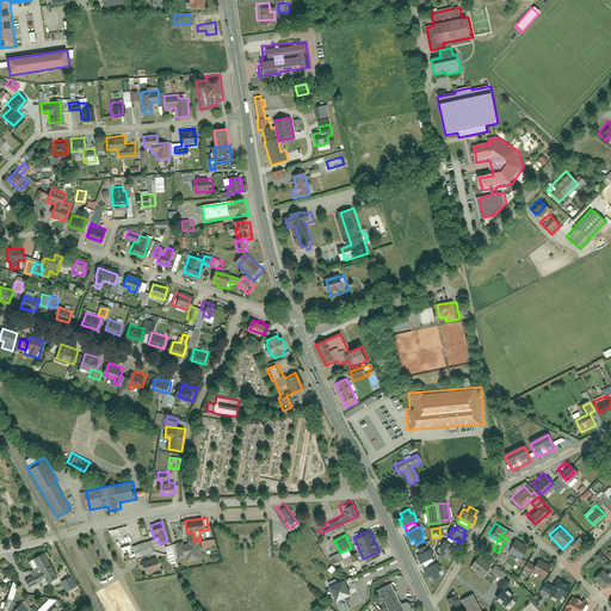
[(446,542),(455,548),(458,542),(450,537),(446,542)]
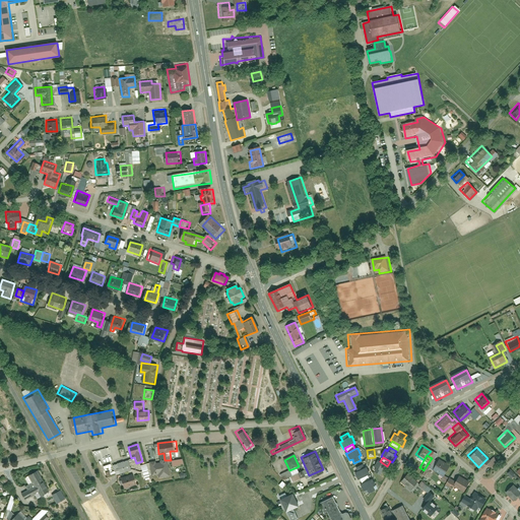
[(447,464),(437,457),(430,469),(440,475),(447,464)]
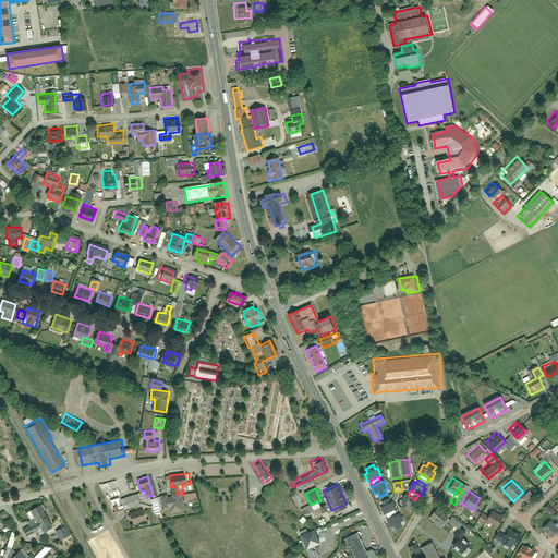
[(137,493),(121,498),(123,508),(140,504),(137,493)]
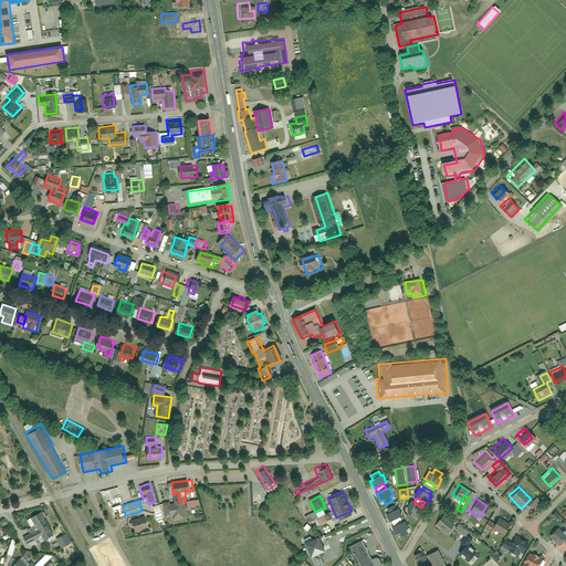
[(181,517),(188,517),(187,501),(179,501),(179,504),(168,504),(169,516),(181,515),(181,517)]
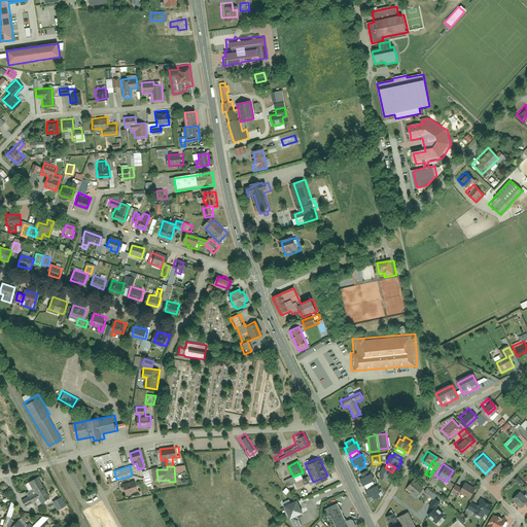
[(385,467),(384,467),(380,473),(383,476),(380,479),(386,483),(389,479),(391,480),(395,473),(392,472),(385,467)]
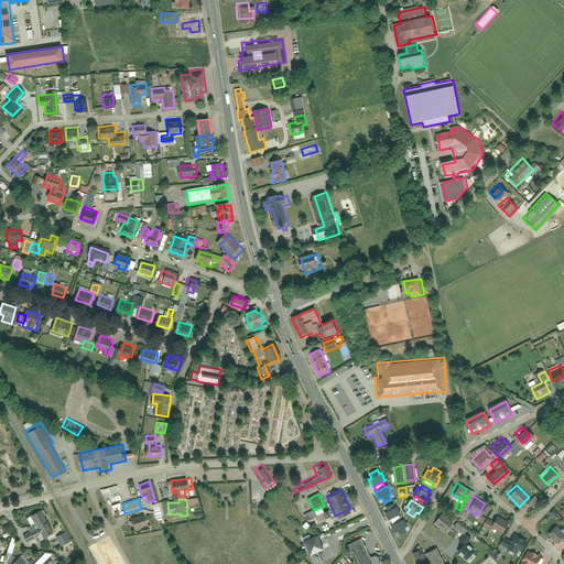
[(154,505),(159,520),(164,519),(160,502),(154,505)]
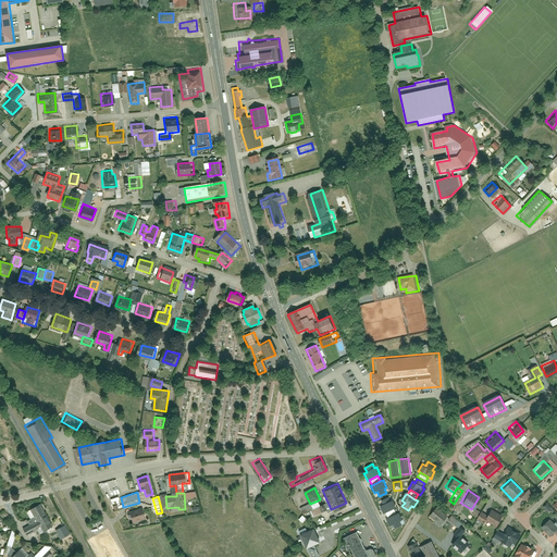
[(388,497),(381,500),(383,505),(380,507),(384,515),(386,514),(394,509),(397,508),(393,500),(391,502),(388,497)]
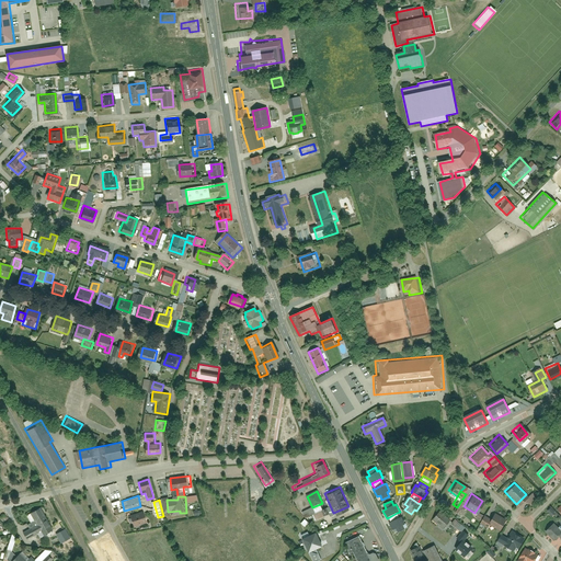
[(323,511),(320,504),(312,507),(302,512),(306,518),(323,511)]
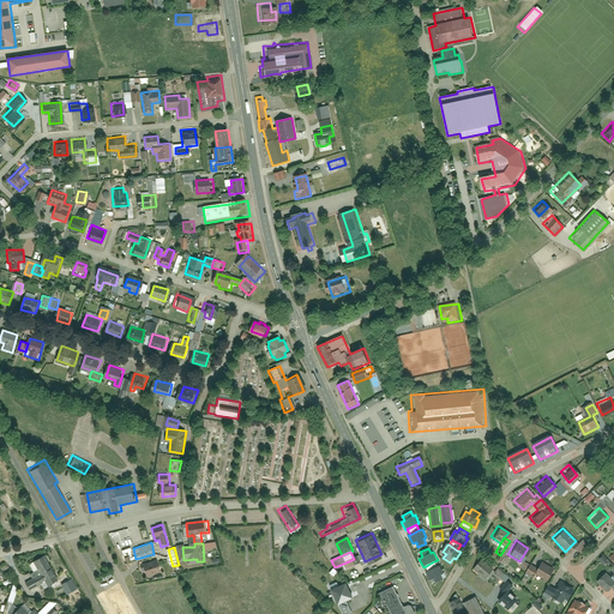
[(501,564),(507,554),(503,552),(497,561),(501,564)]
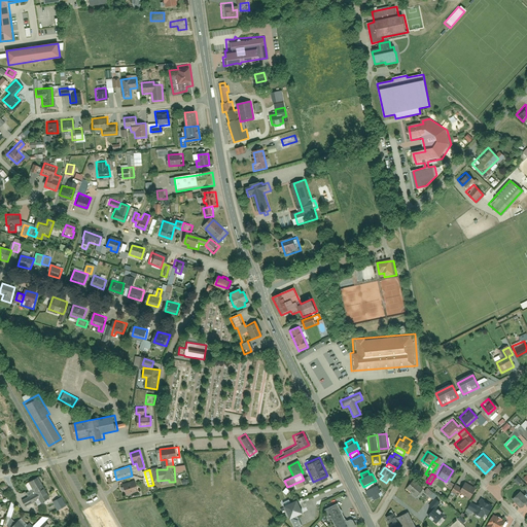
[(38,479),(30,485),(34,491),(27,496),(33,505),(39,501),(42,505),(51,499),(38,479)]
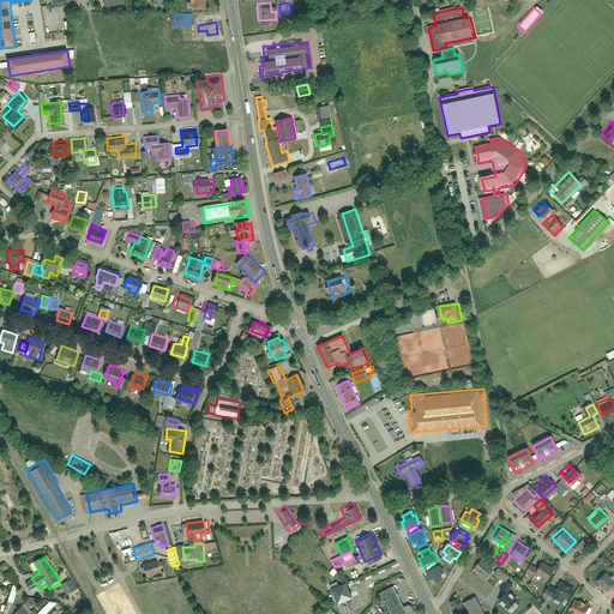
[(155,560),(140,565),(144,576),(158,571),(155,560)]
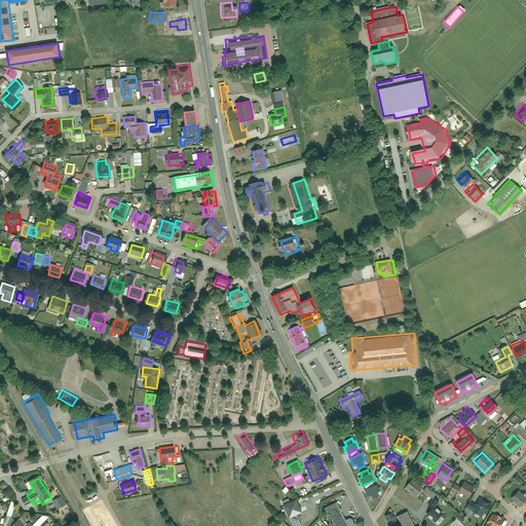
[(413,480),(405,490),(415,498),(423,488),(413,480)]
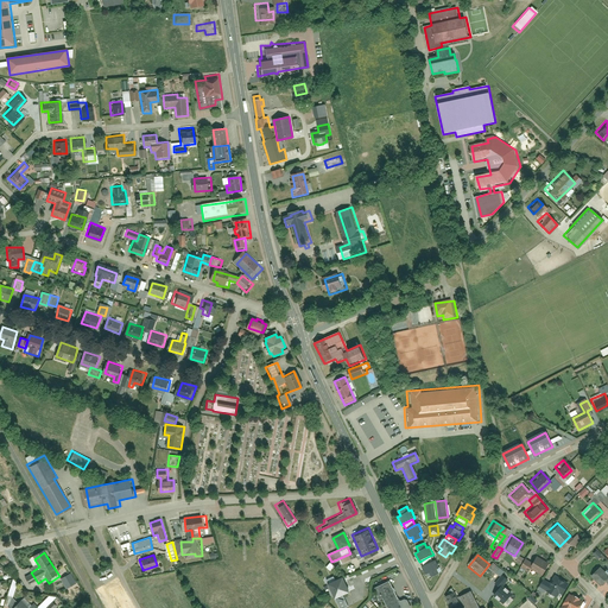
[(546,562),(533,555),(527,565),(539,574),(546,562)]
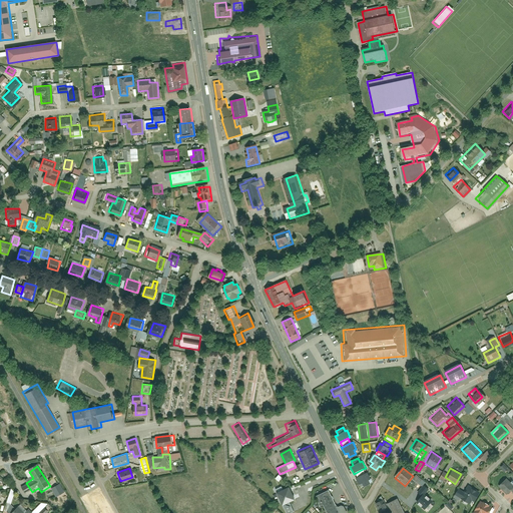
[(358,477),(366,474),(363,469),(356,473),(358,477)]
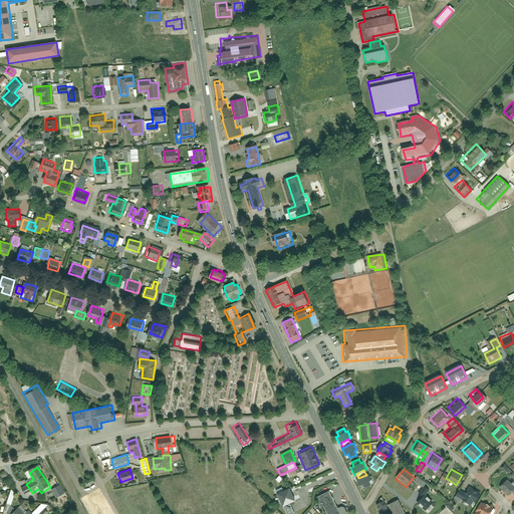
[(444,481),(448,473),(443,470),(438,478),(444,481)]
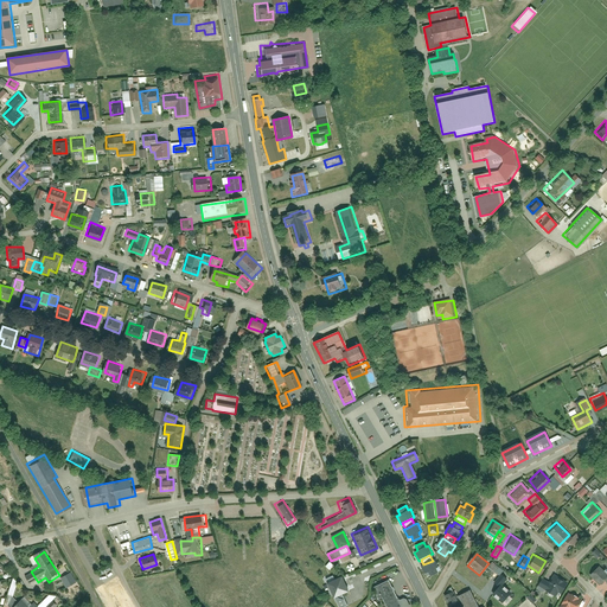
[(6,558),(0,563),(5,569),(11,564),(6,558)]
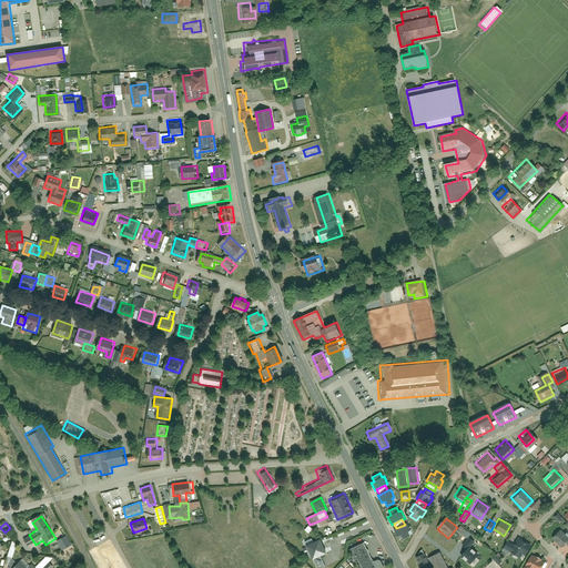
[(396,528),(394,529),(398,537),(402,536),(403,539),(411,536),(408,531),(411,530),(407,524),(405,525),(396,528)]
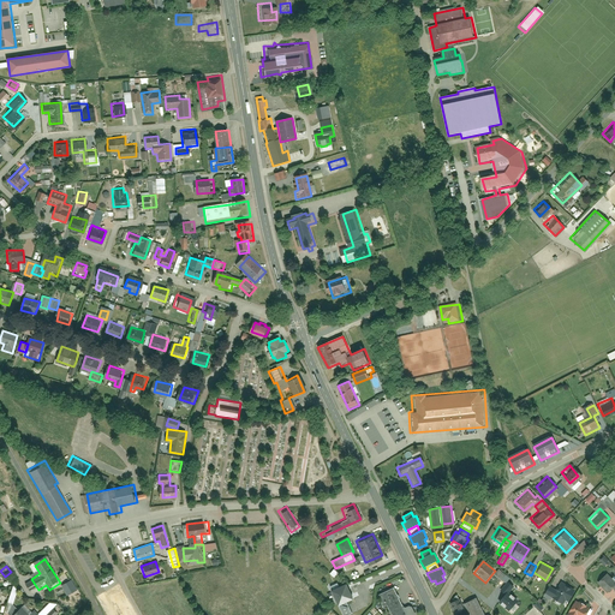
[(507,583),(511,578),(501,569),(497,573),(507,583)]
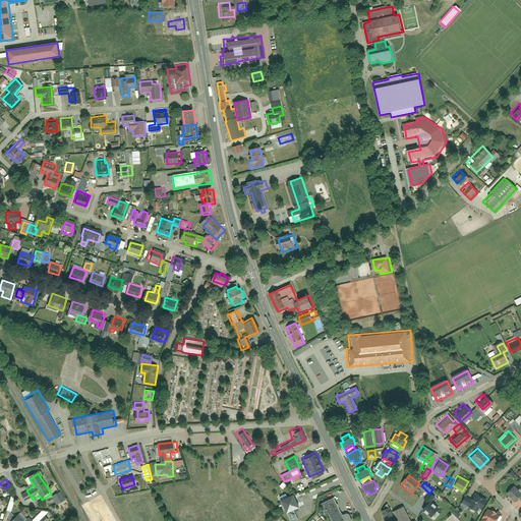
[(512,483),(504,490),(513,501),(518,497),(520,500),(520,488),(519,490),(512,483)]
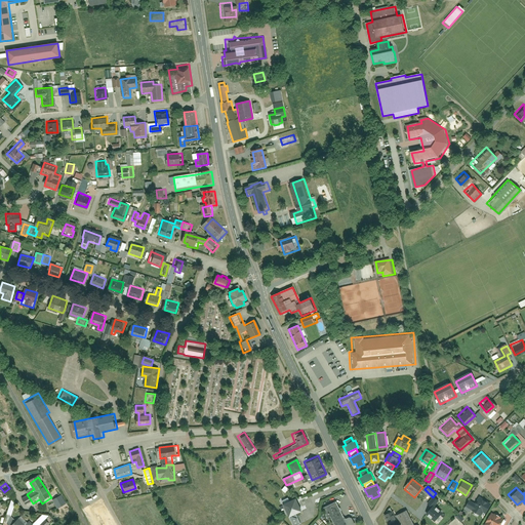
[(488,501),(476,494),(472,501),(467,498),(463,505),(470,508),(469,510),(477,514),(479,511),(482,513),(488,501)]
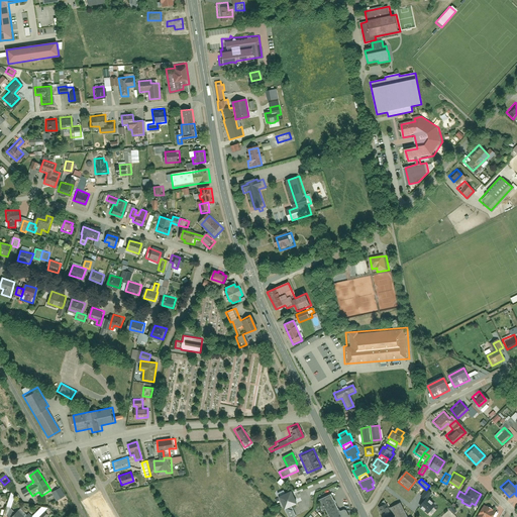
[(293,508),(299,505),(291,489),(282,494),(286,501),(280,504),(286,516),(294,512),(293,508)]
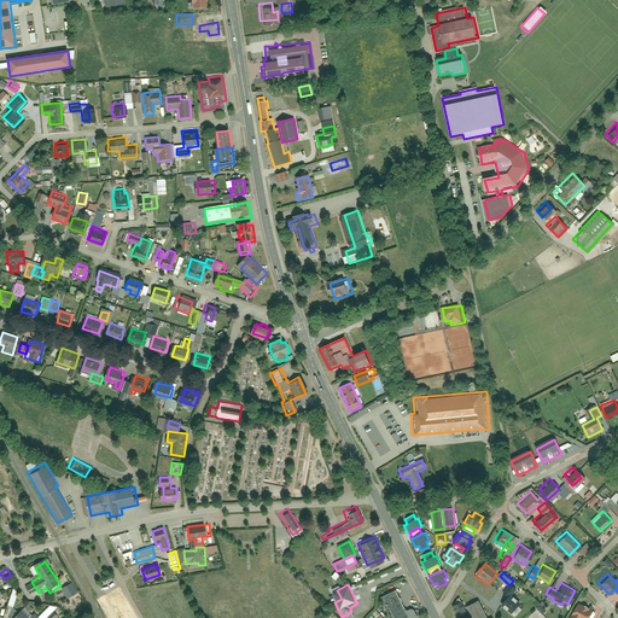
[(39,592),(34,586),(27,590),(31,596),(39,592)]
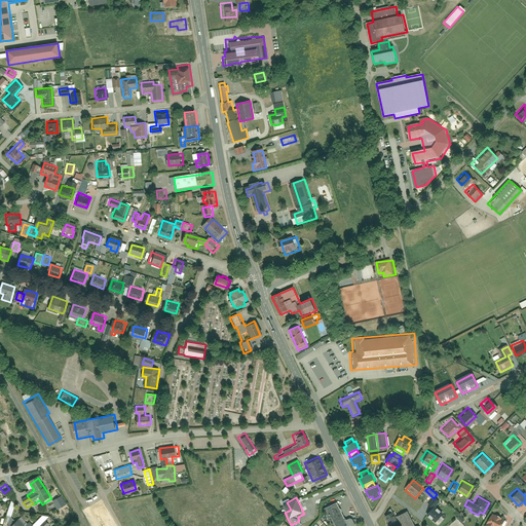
[(335,500),(320,508),(325,517),(328,515),(333,525),(341,525),(345,524),(335,500)]
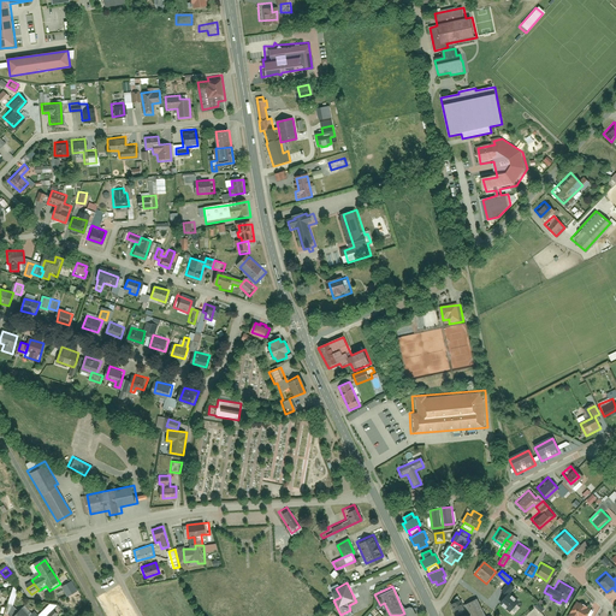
[(485,615),(475,594),(463,600),(471,615),(485,615)]
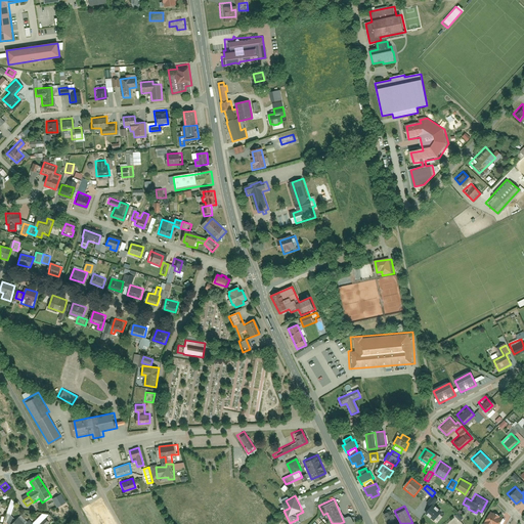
[(448,514),(442,506),(431,514),(438,522),(448,514)]
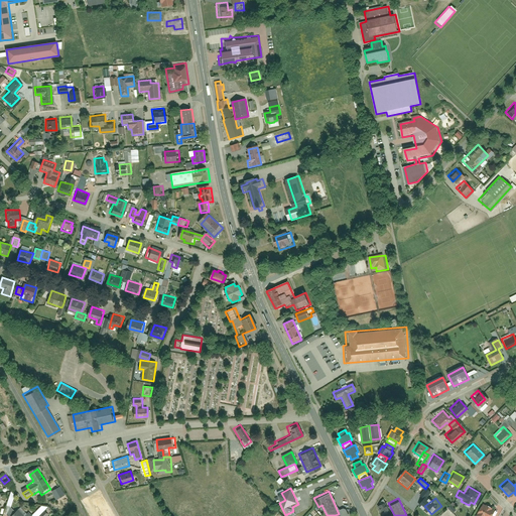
[(385,501),(376,505),(380,515),(383,515),(390,513),(385,501)]
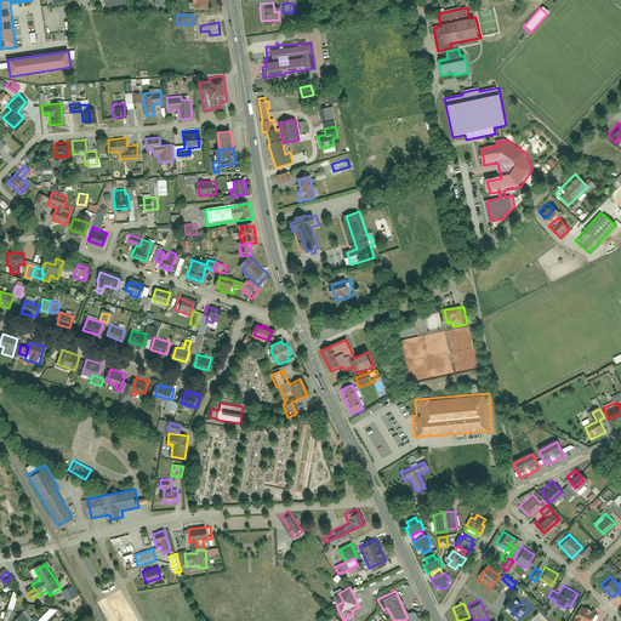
[(586,620),(592,610),(577,604),(569,620),(577,620),(579,620),(580,620),(586,620)]
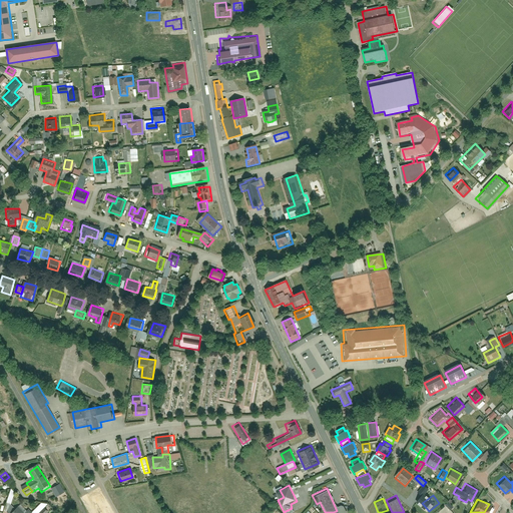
[(446,506),(451,511),(456,507),(450,502),(446,506)]
